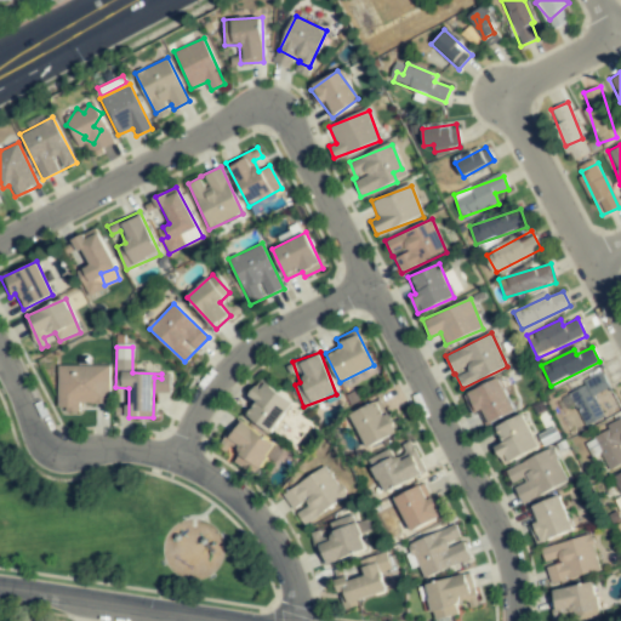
[(58,366),(58,409),(79,409),(79,403),(108,403),(108,381),(96,381),(96,376),(87,376),(87,366),(58,366)]
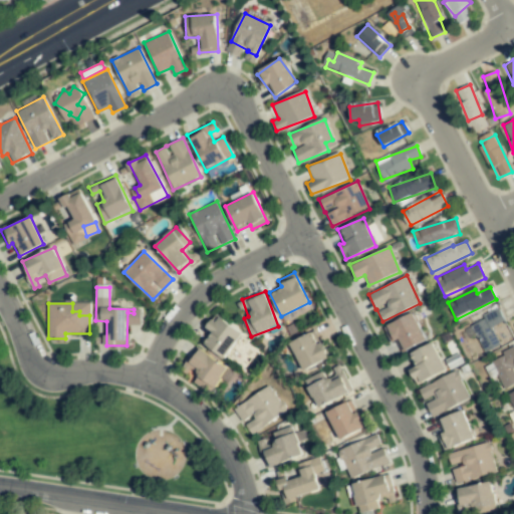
[(401,352),(426,340),(413,312),(382,326),(391,342),(396,340),(401,352)]
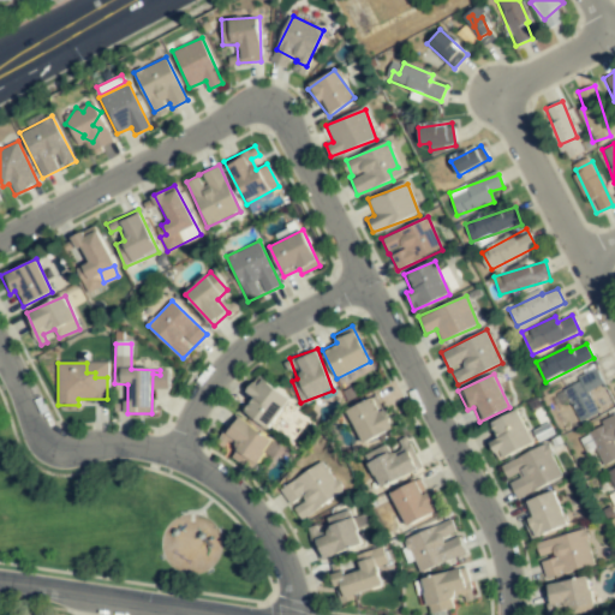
[(596,412),(587,390),(603,384),(598,374),(566,386),(579,418),(596,412)]
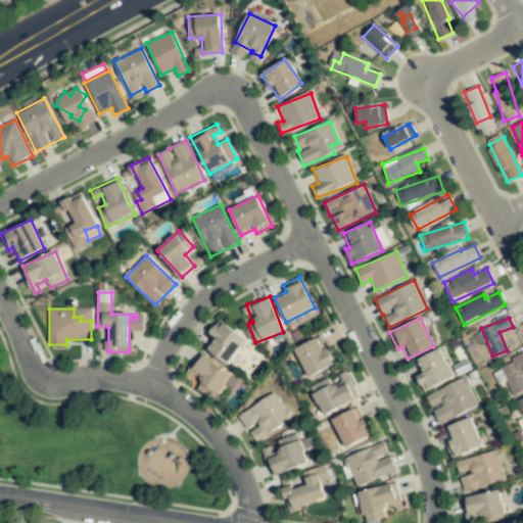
[(206,347),(229,361),(243,336),(221,323),(206,347)]
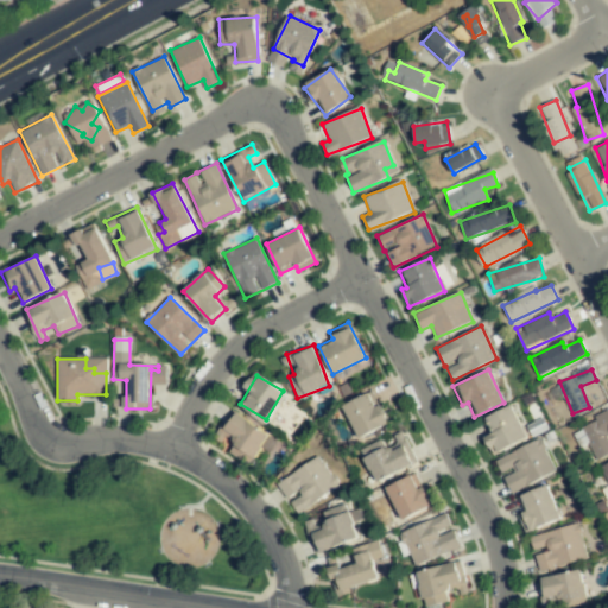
[(343,405),(359,438),(394,422),(385,403),(375,407),(369,393),(343,405)]
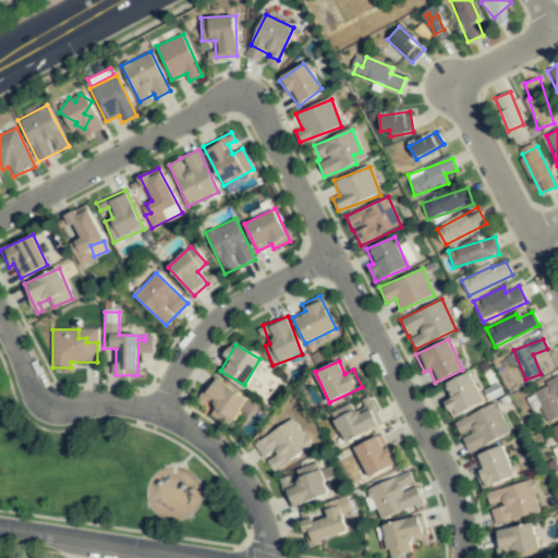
[(452,416),(483,402),(469,373),(446,385),(452,399),(446,402),(452,416)]
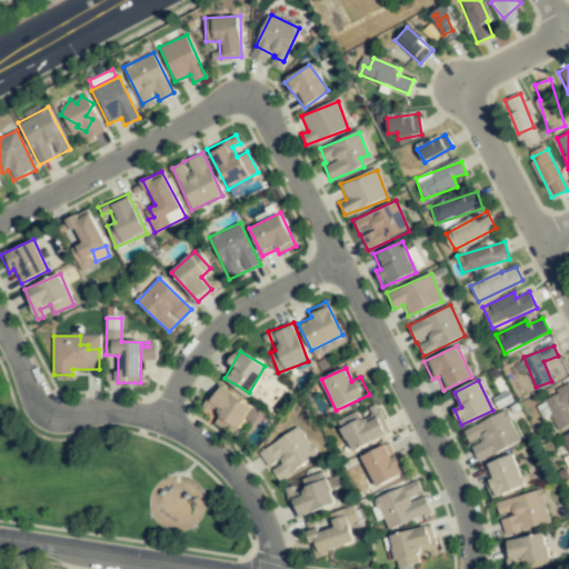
[(207,399),(221,408),(212,422),(233,436),(252,407),(217,385),(207,399)]
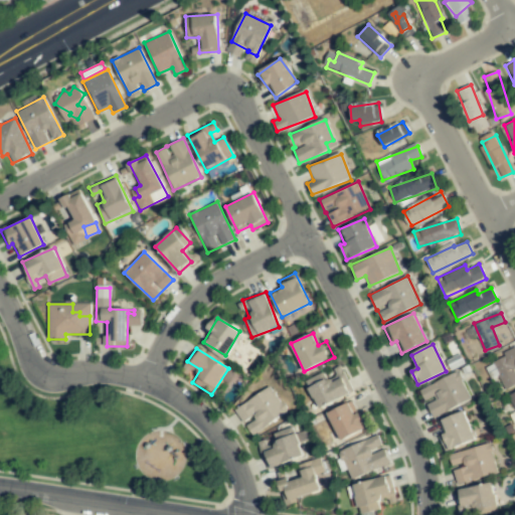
[(504,390),(514,384),(514,370),(512,364),(514,362),(514,349),(490,362),(504,390)]
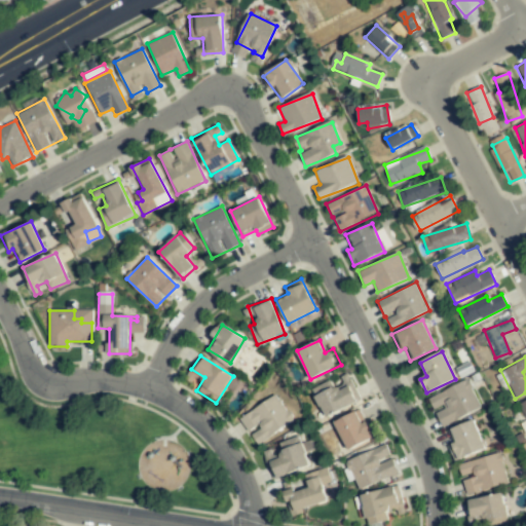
[(326,417),(361,401),(347,373),(339,377),(342,384),(334,388),(330,380),(311,388),(326,417)]
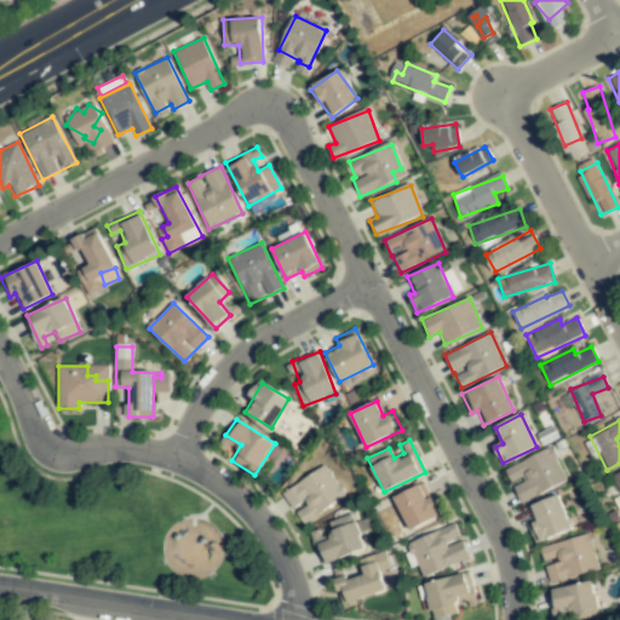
[(567,481),(551,448),(505,470),(512,484),(521,503),(567,481)]
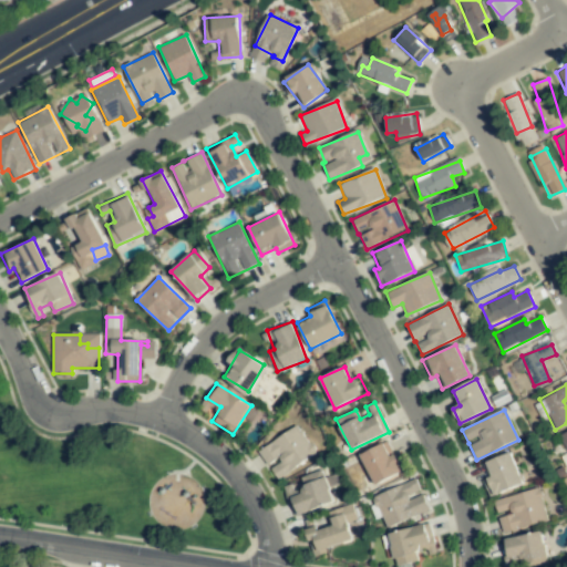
[(315,453),(296,425),(258,451),(268,466),(269,466),(277,478),(315,453)]
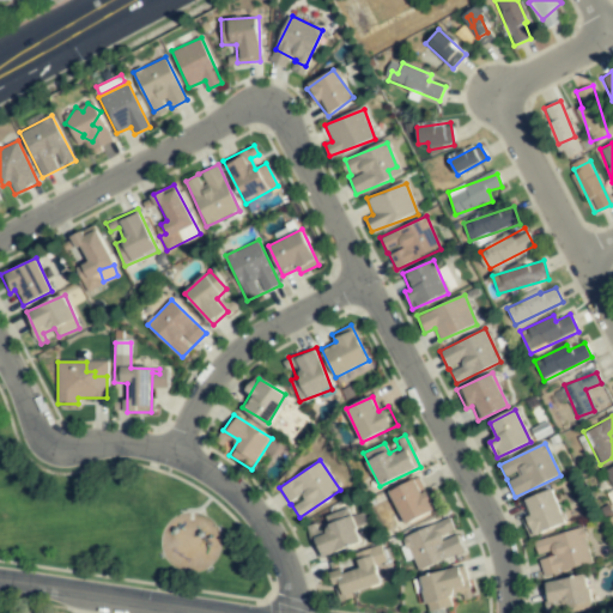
[(435,511),(428,490),(420,493),(416,480),(390,490),(402,523),(435,511)]
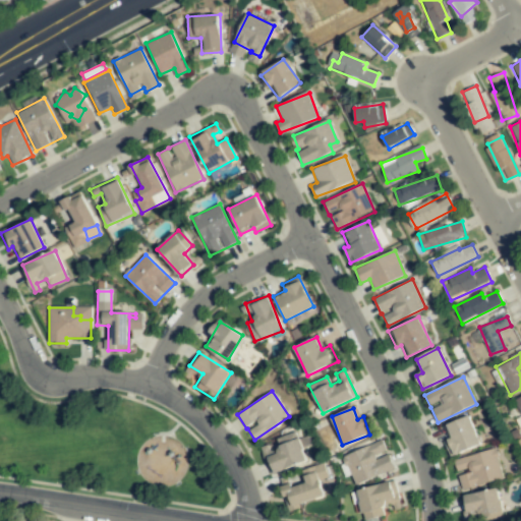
[(480,445),(468,416),(442,426),(453,456),(480,445)]
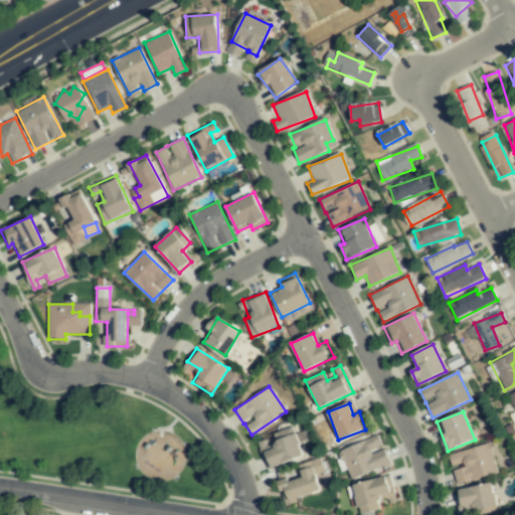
[(303,457),(293,426),(273,434),(276,443),(267,446),(265,440),(258,442),(267,469),(303,457)]
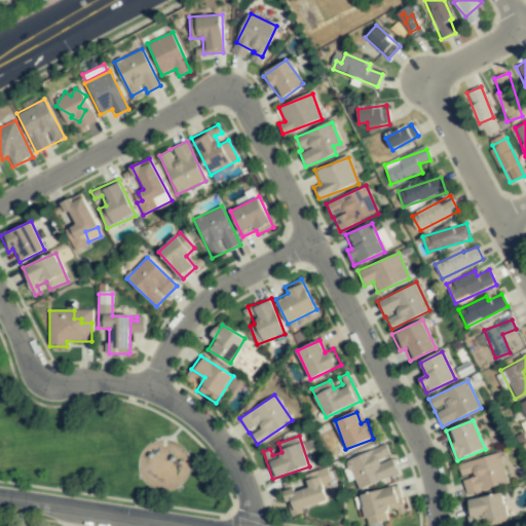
[(398,474),(386,445),(346,460),(358,489),(398,474)]
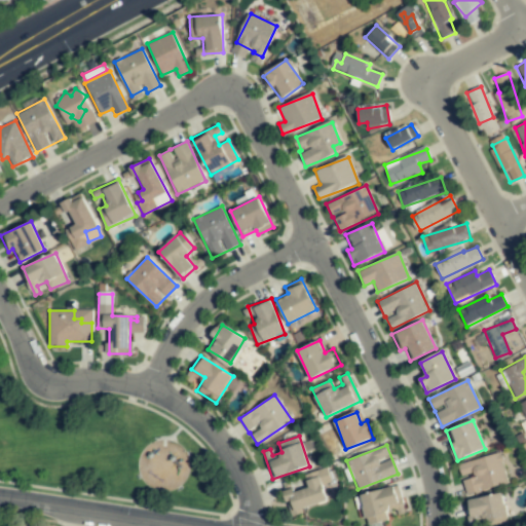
[(462,481),(466,494),(508,483),(499,453),(459,464),(462,476),(473,473),(475,478),(462,481)]
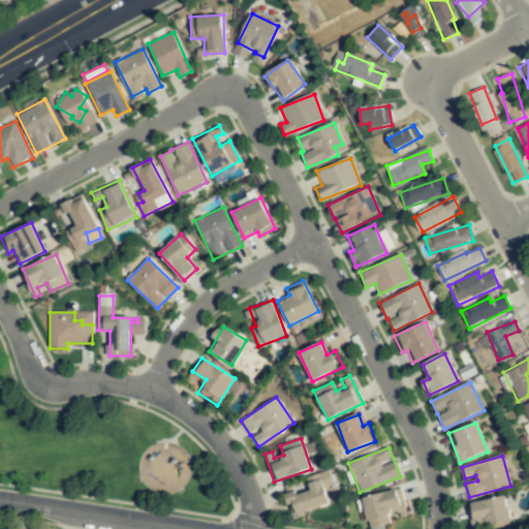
[(286,498),(292,515),(328,501),(321,485),(286,498)]
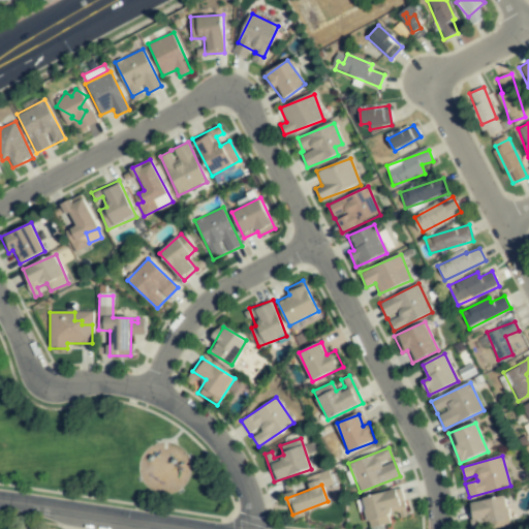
[(400,518),(406,517),(400,489),(362,497),(370,528),(392,523),(389,509),(398,507),(400,518)]
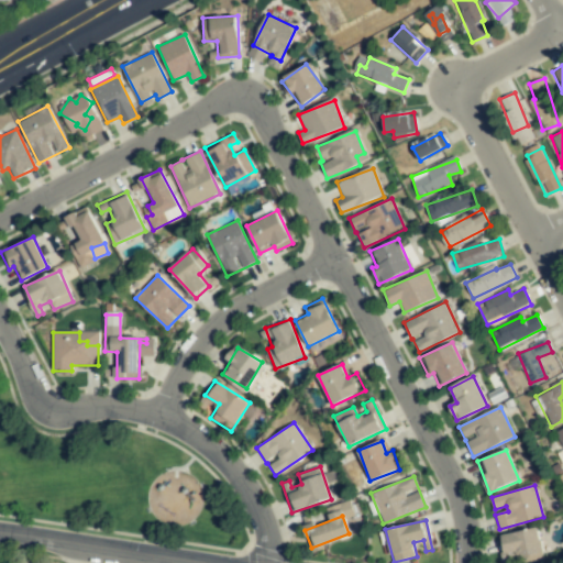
[(541,559),(540,531),(499,533),(500,560),(541,559)]
